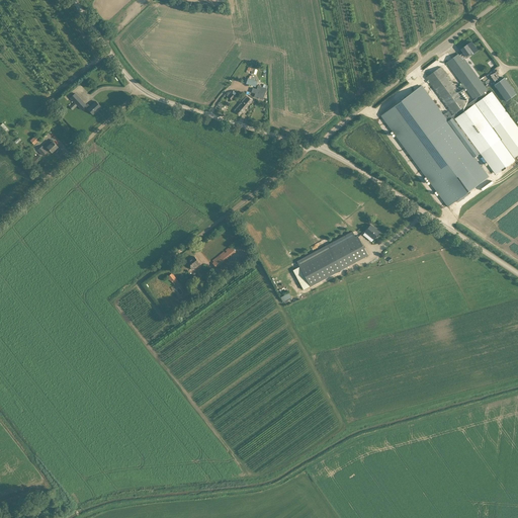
[(463,58),(471,53),(472,54),(478,51),(471,41),(466,45),(461,50),(463,53),(459,56),(462,60),(463,58)]
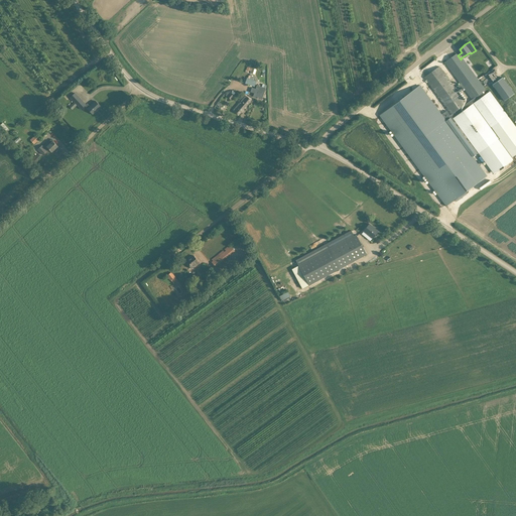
[(485,90),(472,72),(466,62),(462,57),(461,59),(458,55),(457,53),(446,61),(444,62),(445,62),(447,67),(461,84),(455,88),(442,71),(439,67),(424,78),(427,82),(450,114),(452,114),(450,115),(446,111),(444,113),(441,115),(420,86),(379,115),(446,206),(487,176),(473,156),(446,121),(452,117),(453,118),(456,122),(478,153),(479,153),(492,171),(499,167),(500,169),(505,165),(513,159),(512,157),(515,154),(515,126),(490,91),(488,93),(485,96),(482,92),(485,90)]
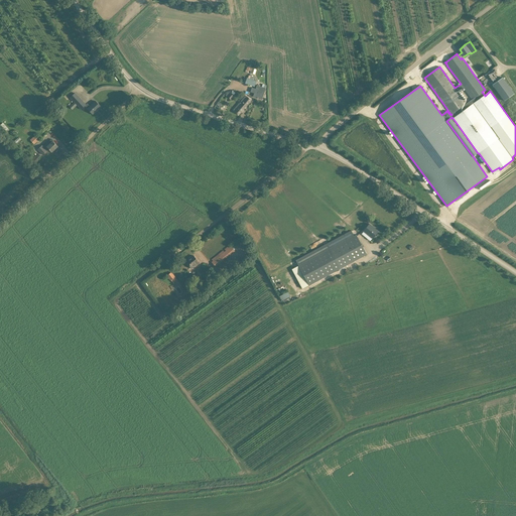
[(515,90),(504,75),(492,83),(505,100),(515,92),(515,90)]
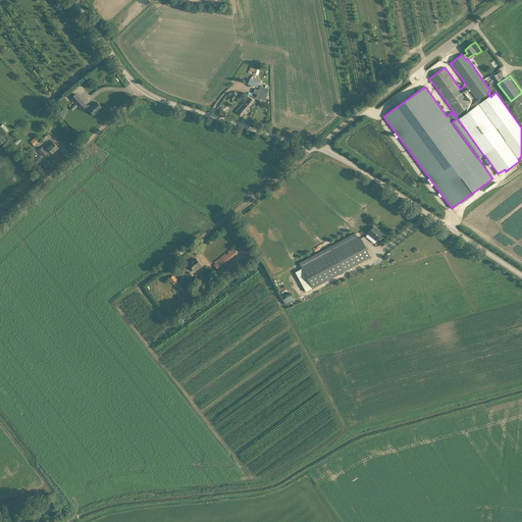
[(250,79),(248,84),(248,85),(256,87),(258,88),(260,82),(257,81),(251,79),(250,79)]
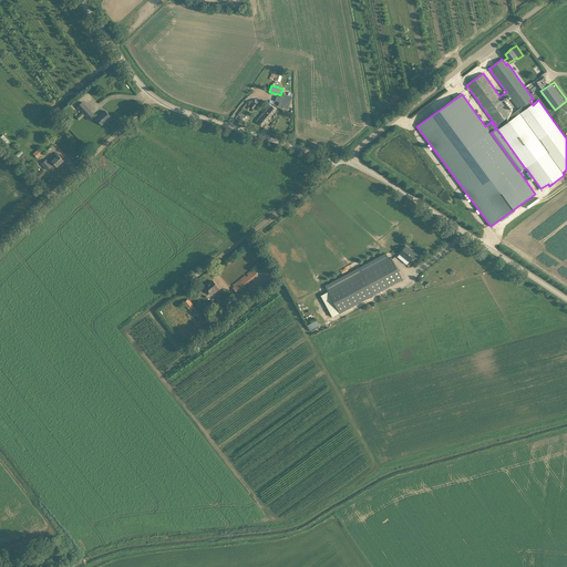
[(292,98),(288,95),(282,93),(281,98),(277,95),(276,99),(276,101),(279,103),(278,106),(288,110),(292,98)]
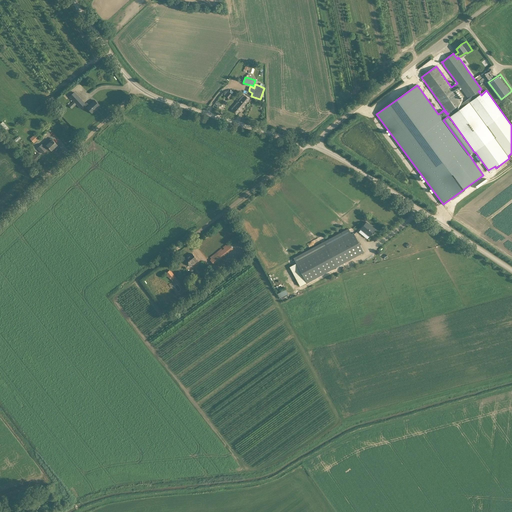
[(229,99),(233,95),(227,90),(224,94),(229,99)]
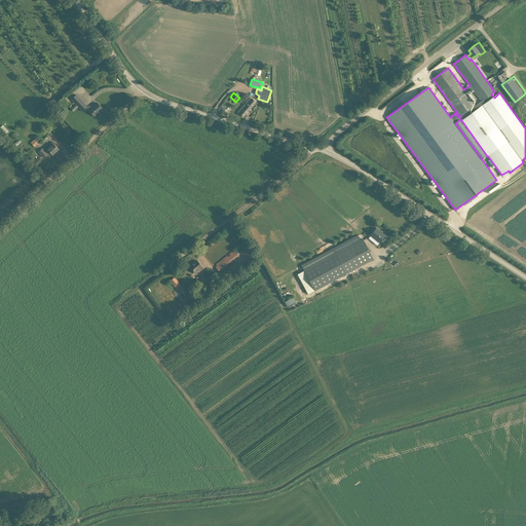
[(103,109),(100,105),(98,103),(91,108),(88,106),(87,107),(81,101),(81,100),(80,98),(77,95),(76,95),(71,100),(76,105),(78,107),(82,112),(86,108),(91,113),(95,116),(103,109)]
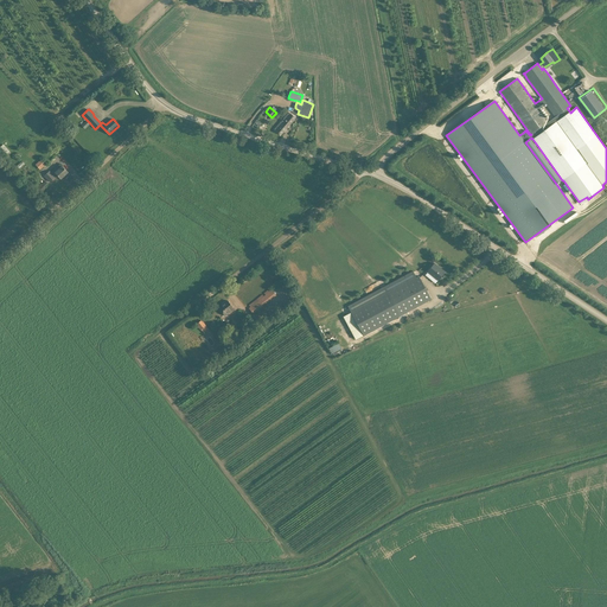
[(289,113),(275,129),(281,135),(296,117),(289,113)]
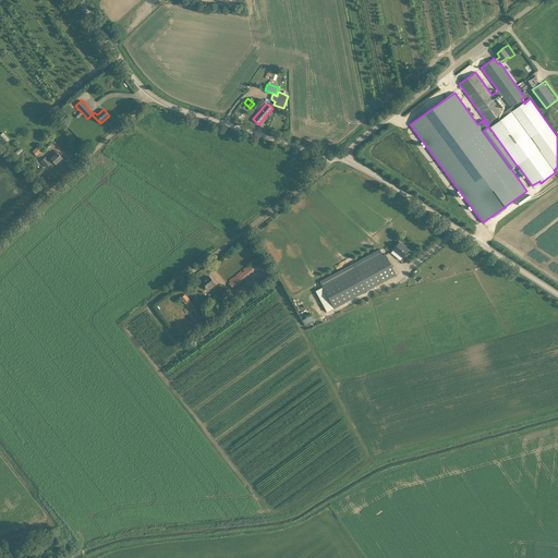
[(70,111),(79,121),(84,116),(75,106),(70,111)]
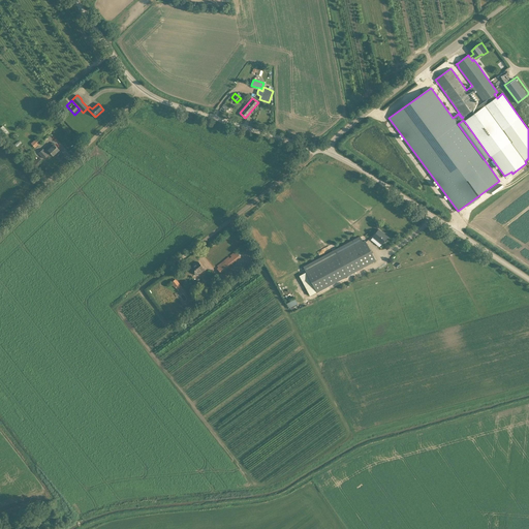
[(36,138),(31,144),(35,148),(40,143),(36,138)]
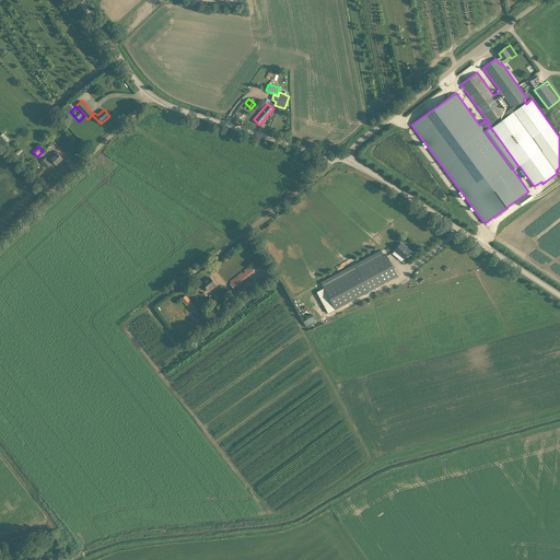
[(62,159),(58,153),(56,150),(47,159),(46,158),(41,163),(46,168),(51,164),(50,163),(53,161),(57,165),(62,159)]
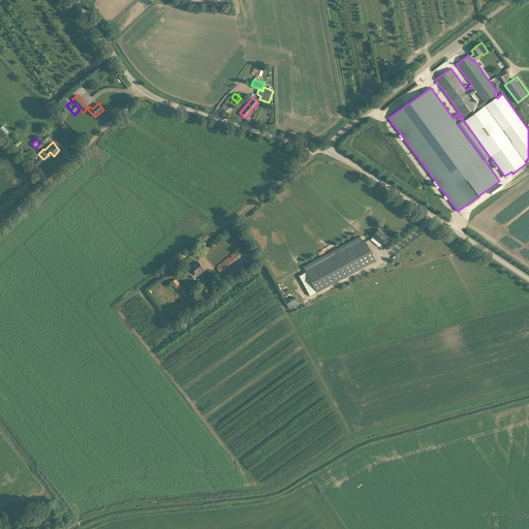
[(32,163),(36,167),(42,161),(39,158),(37,160),(36,159),(34,161),(33,159),(31,162),(32,163)]
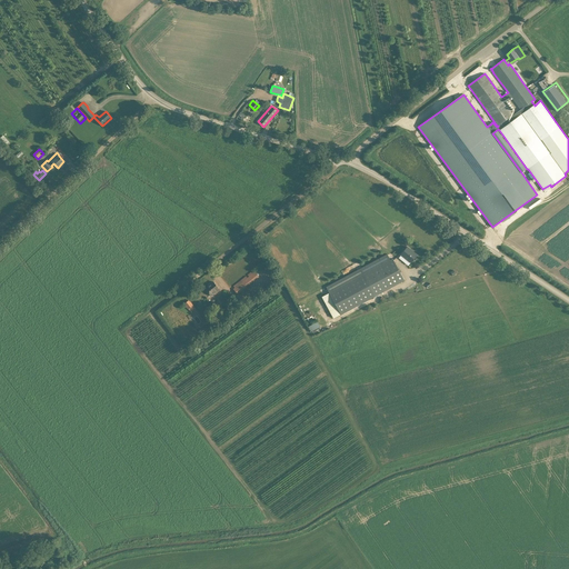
[(418,256),(407,247),(401,255),(399,258),(408,266),(411,262),(411,263),(418,256)]
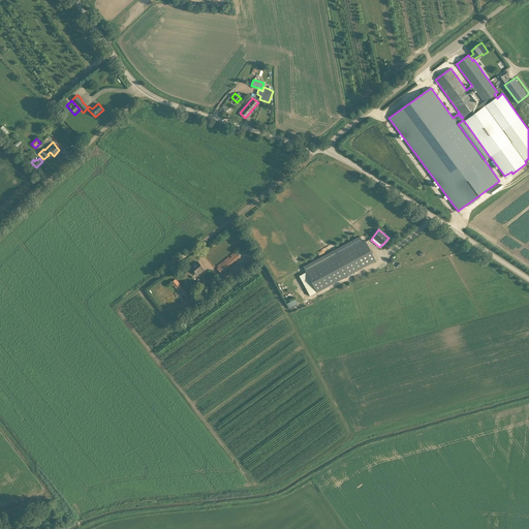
[(363,242),(361,237),(303,267),(317,292),(376,260),(366,241),(363,242)]
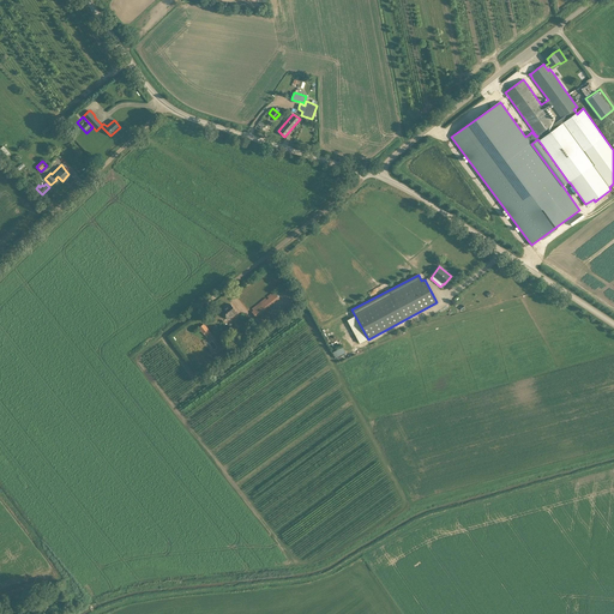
[(269,299),(268,300),(265,298),(252,308),(253,311),(252,312),(256,318),(280,299),(274,292),(268,296),(269,299)]
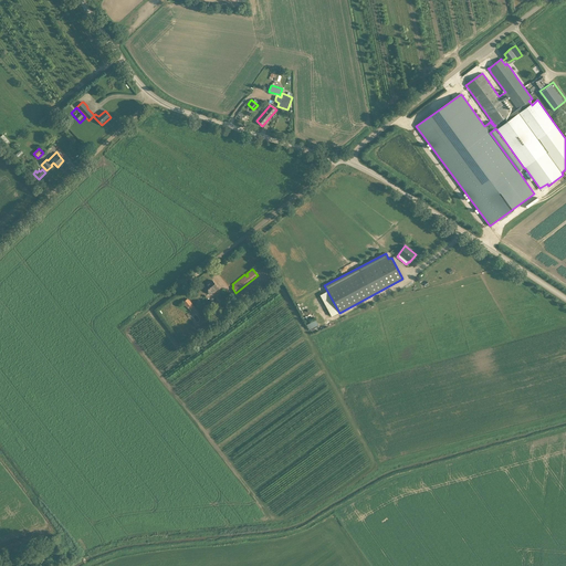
[(203,286),(207,291),(210,294),(219,287),(213,281),(208,284),(207,283),(203,286)]
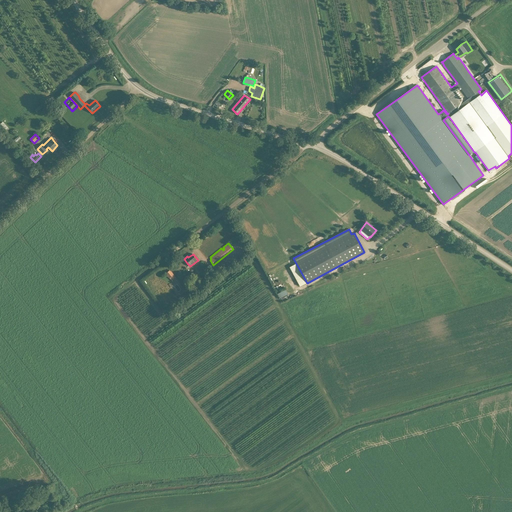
[(174,275),(170,270),(165,274),(169,278),(170,278),(173,282),(177,279),(174,275)]
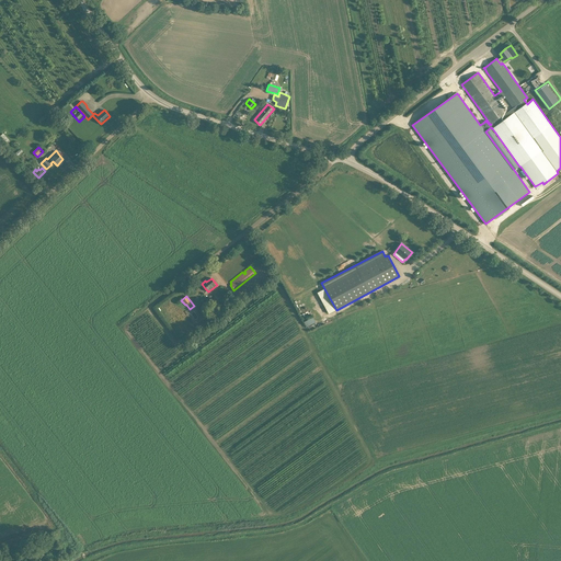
[(302,321),(306,327),(315,322),(312,317),(302,321)]
